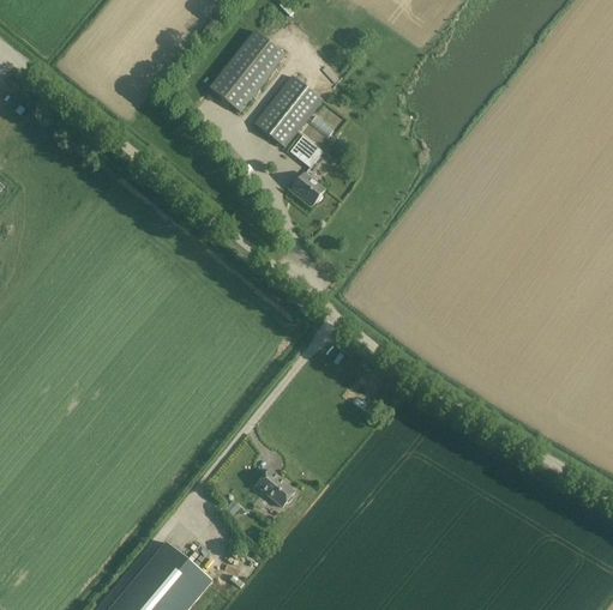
[(253,30),(216,77),(209,86),(239,110),(283,54),(253,30)]
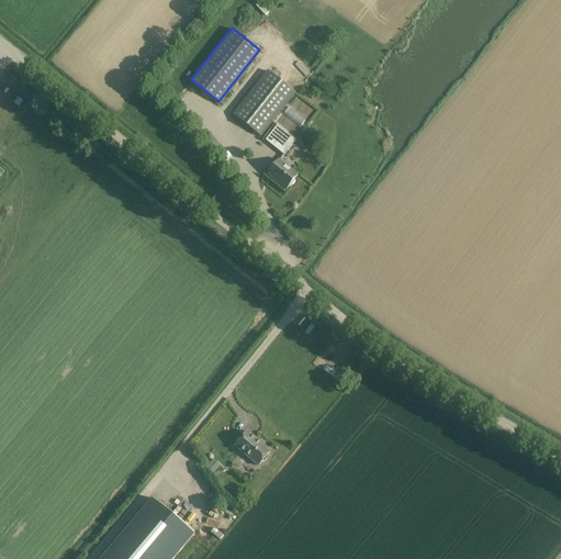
[(267,68),(239,103),(232,112),(260,134),(294,90),(267,68)]
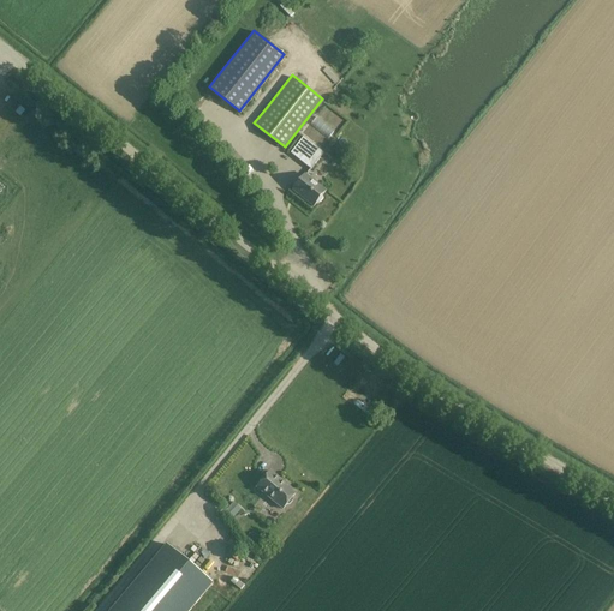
[(314,144),(309,150),(302,160),(309,166),(322,150),(314,144)]
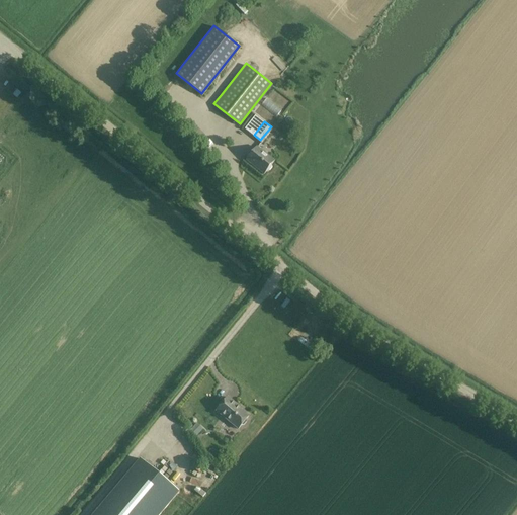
[(263,172),(273,158),(256,145),(246,158),(263,172)]
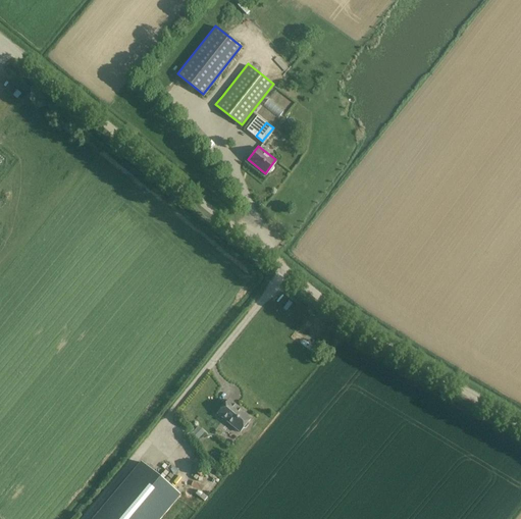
[(239,408),(240,407),(228,398),(217,412),(239,430),(242,426),(245,426),(248,422),(247,420),(250,417),(239,408)]
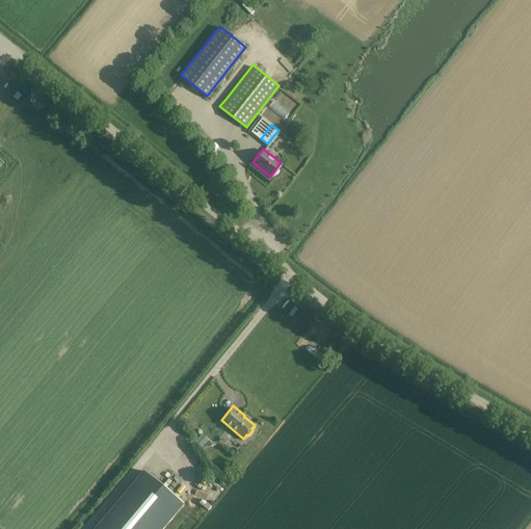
[(201,432),(192,442),(198,448),(208,439),(201,432)]
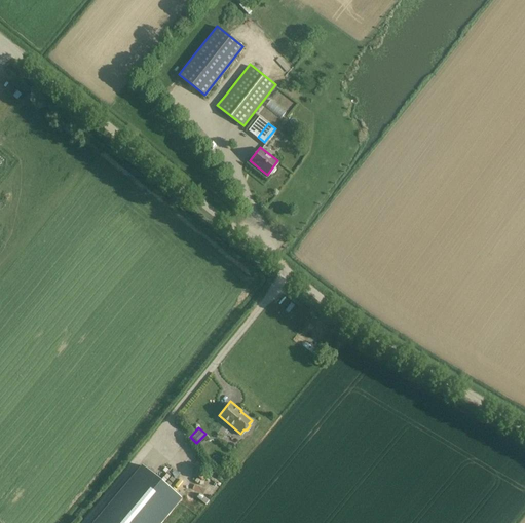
[(142,463),(91,522),(158,522),(181,497),(142,463)]
